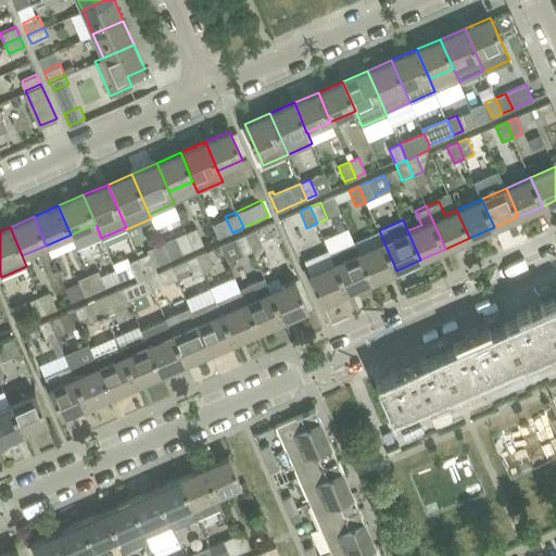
[(197,228),(187,232),(193,249),(203,244),(197,228)]
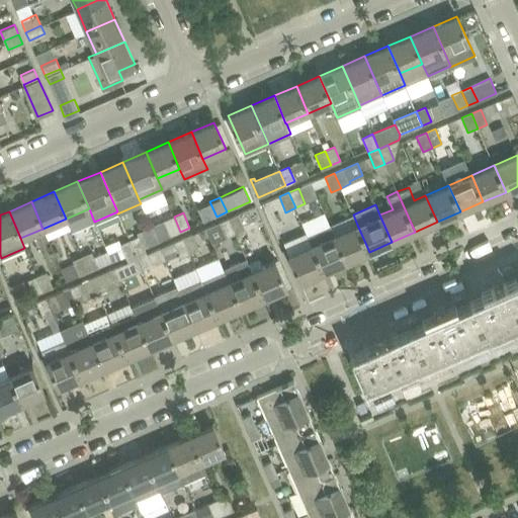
[(230,219),(236,234),(245,230),(239,214),(230,219)]
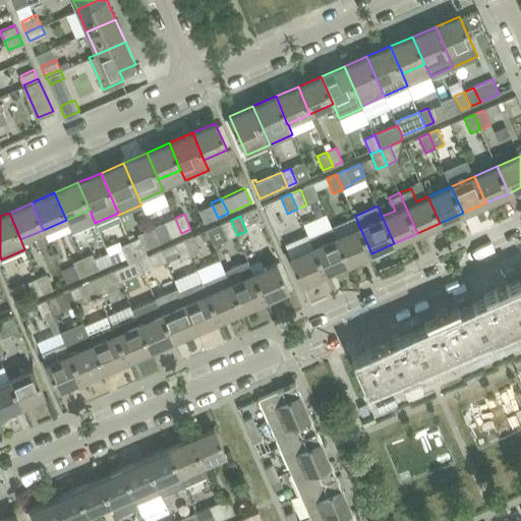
[(175,218),(165,222),(171,237),(181,233),(175,218)]
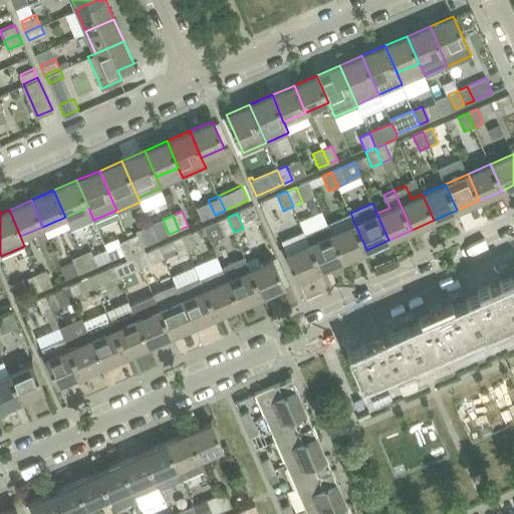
[(234,232),(228,217),(218,222),(224,236),(234,232)]
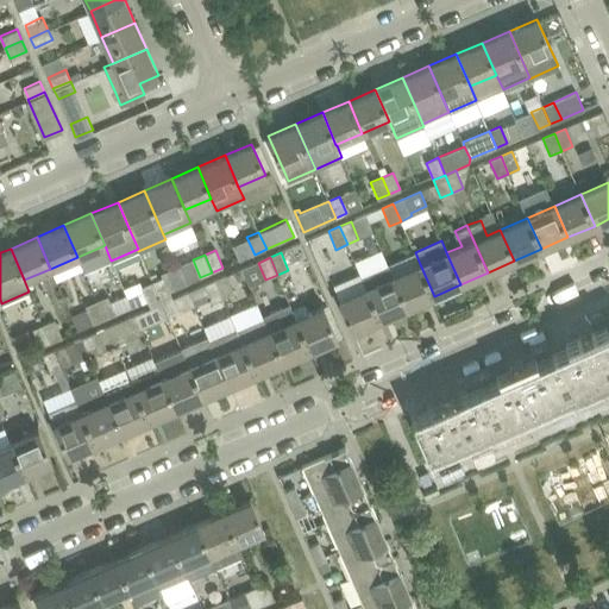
[(366,288),(381,319),(407,308),(394,276),(388,264),(362,276),(366,288)]
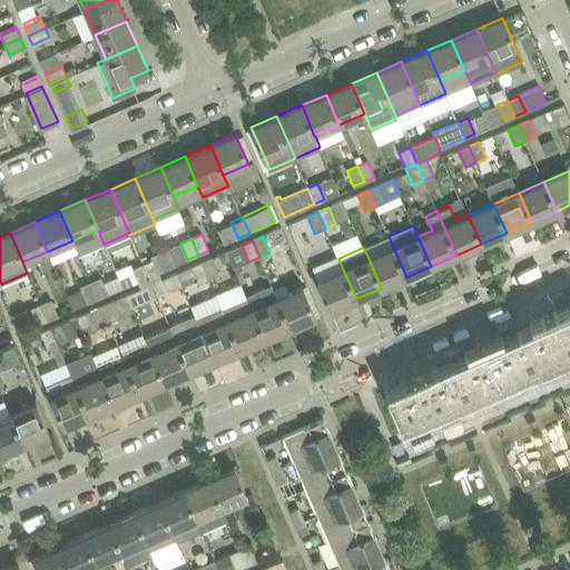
[(381,288),(406,277),(393,247),(369,258),(381,288)]
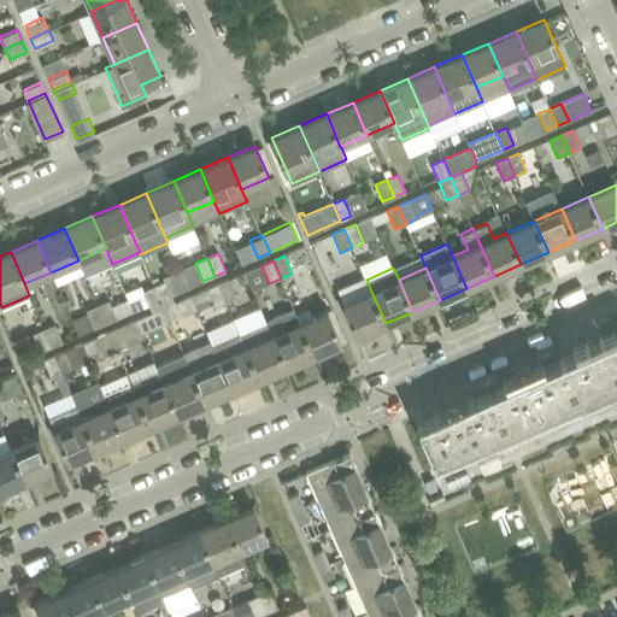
[(162,304),(174,299),(165,281),(154,286),(162,304)]
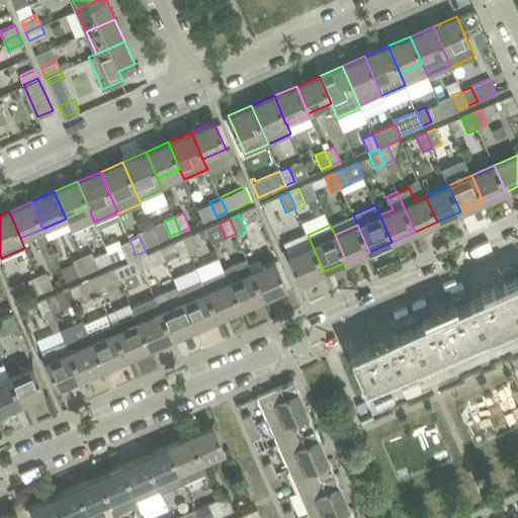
[(192,236),(183,239),(189,254),(199,250),(192,236)]
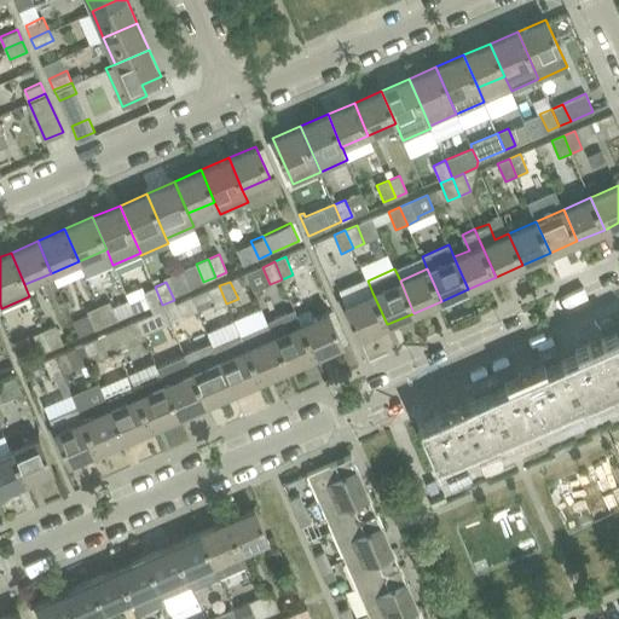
[(226,304),(219,285),(208,290),(215,308),(226,304)]
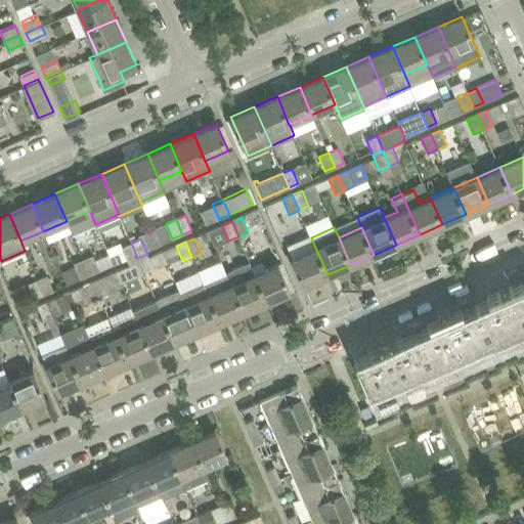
[(137,258),(131,243),(122,247),(128,262),(137,258)]
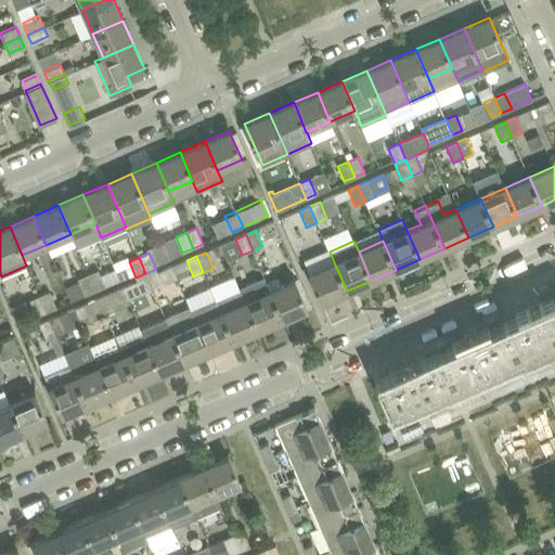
[(347,291),(334,262),(309,273),(322,301),(347,291)]
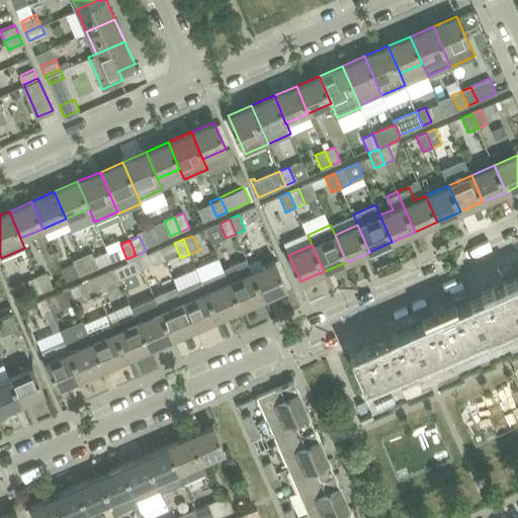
[(153,265),(146,251),(136,255),(143,269),(153,265)]
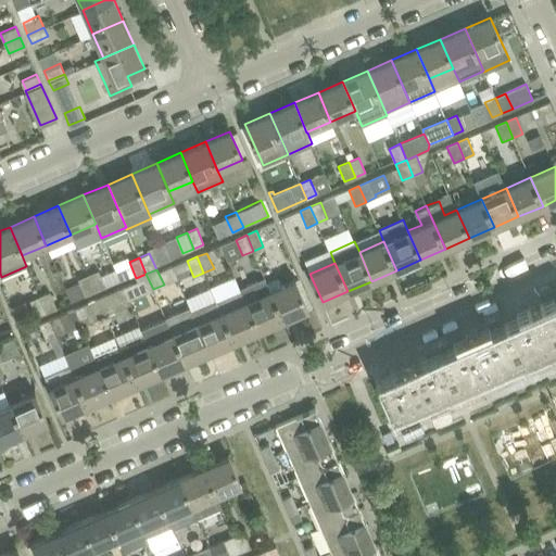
[(99,272),(88,276),(95,291),(104,287),(99,272)]
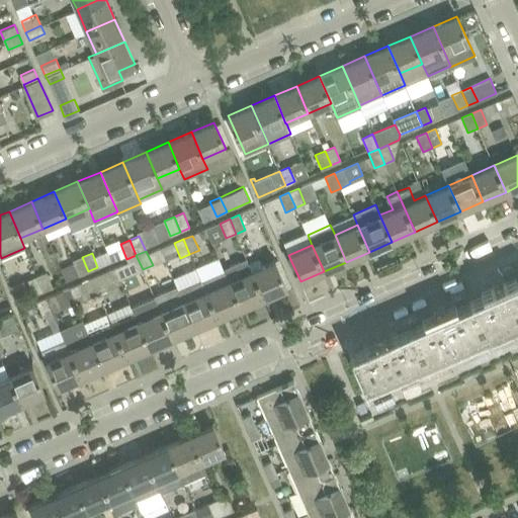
[(136,255),(126,259),(134,273),(143,269),(136,255)]
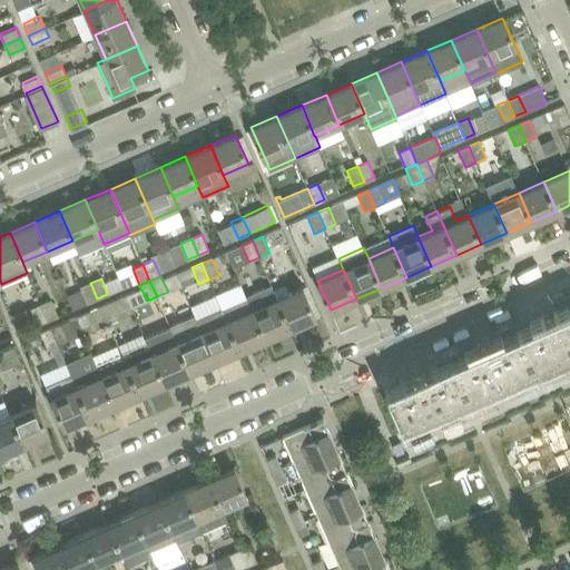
[(97,298),(90,283),(80,287),(86,303),(97,298)]
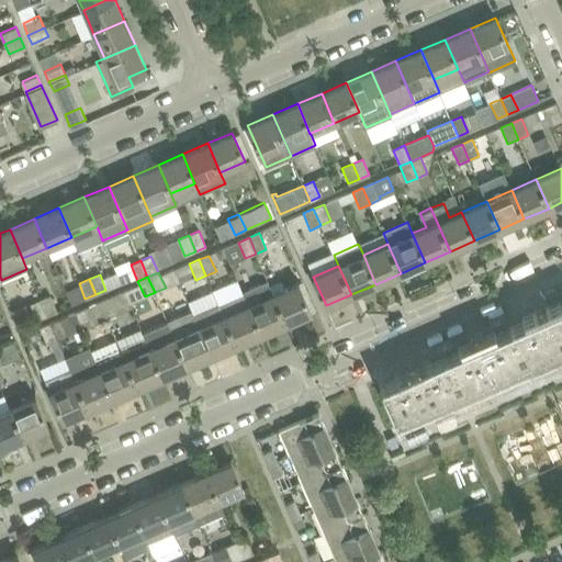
[(284,323),(311,312),(298,283),(272,294),(284,323)]
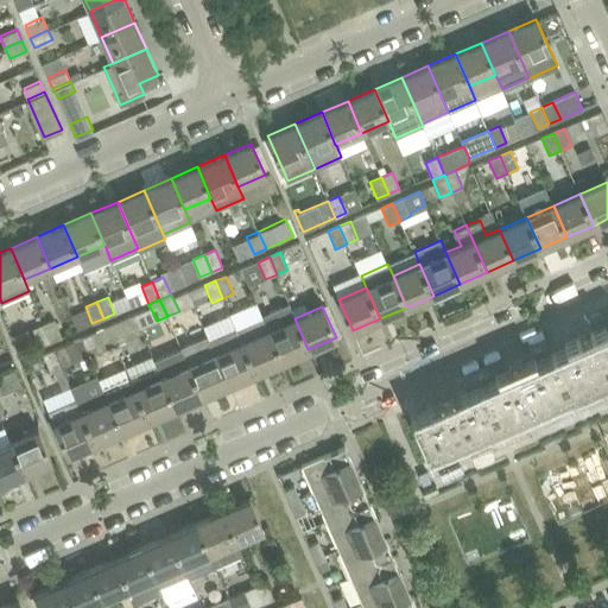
[(271,316),(264,320),(282,361),(308,349),(295,318),(291,308),(284,311),(280,308),(271,312),(271,316)]
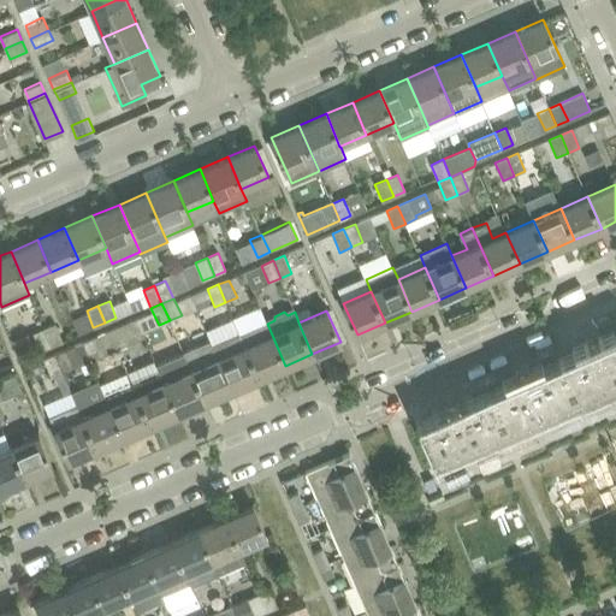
[(259,378),(285,366),(265,319),(238,331),(259,378)]
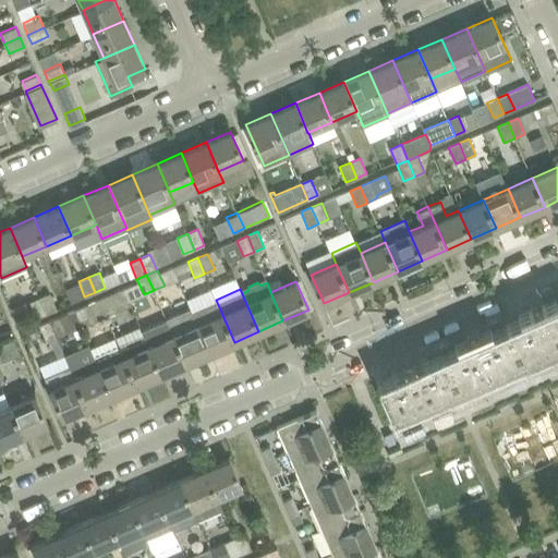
[(123,290),(109,296),(99,301),(106,317),(131,305),(129,301),(123,290)]
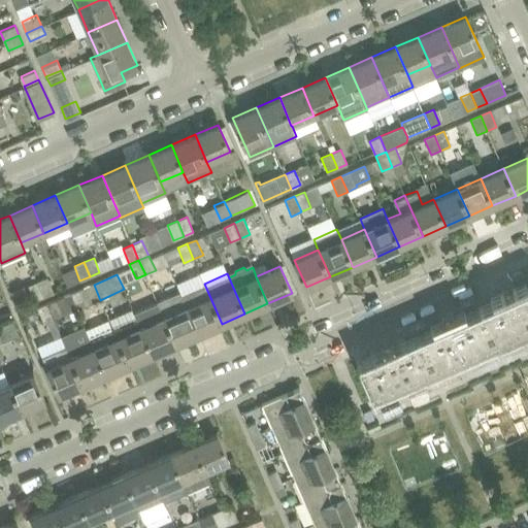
[(47,278),(37,283),(43,296),(54,292),(47,278)]
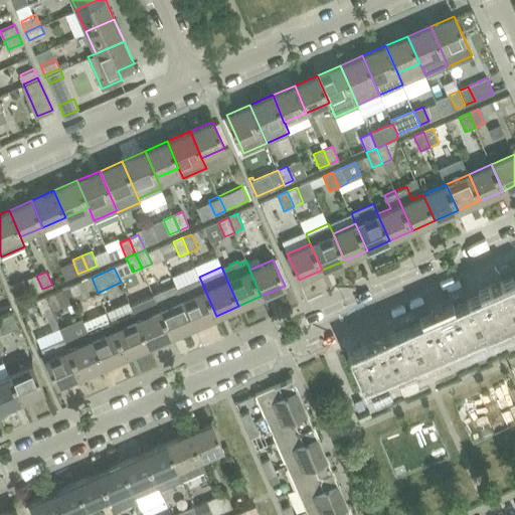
[(42,289),(36,276),(27,280),(33,293),(42,289)]
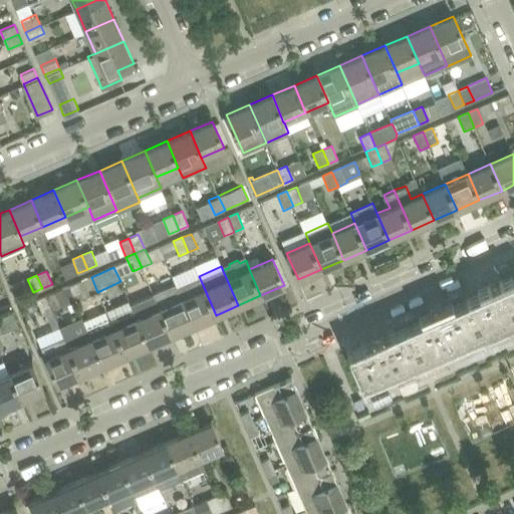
[(193,325),(216,315),(199,276),(176,285),(193,325)]
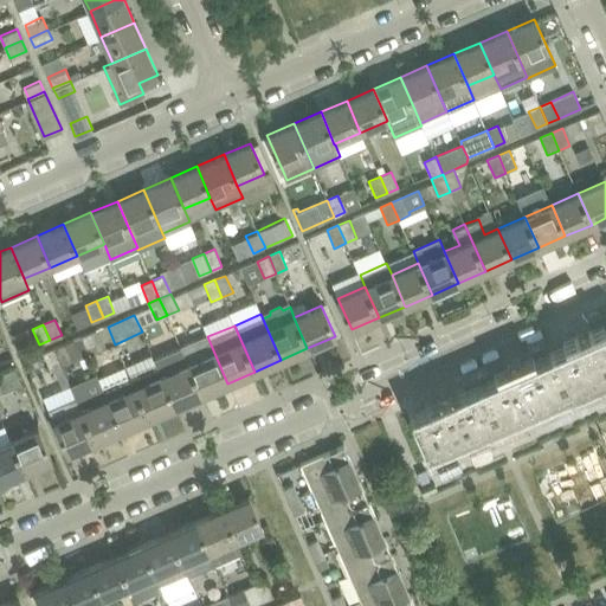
[(567,393),(605,375),(605,326),(549,352),(567,393)]
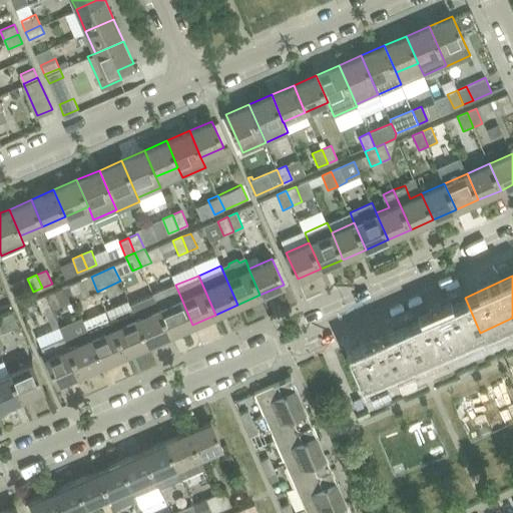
[(97,292),(91,277),(81,281),(68,287),(74,302),(97,292)]
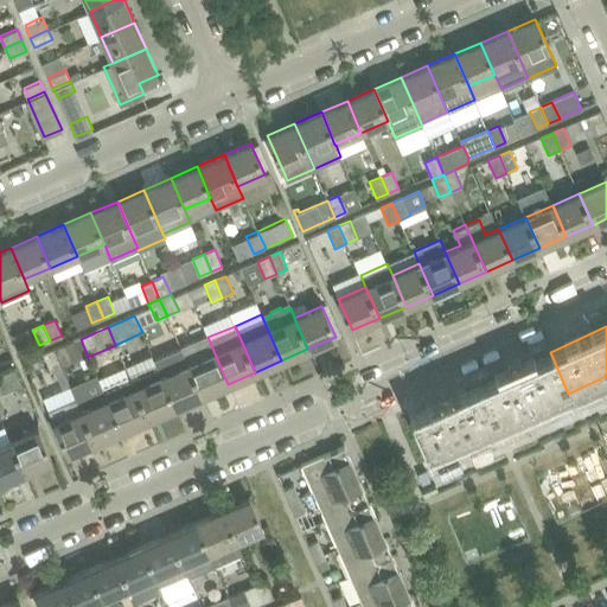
[(228,384),(208,337),(206,336),(180,347),(202,395),(228,384)]
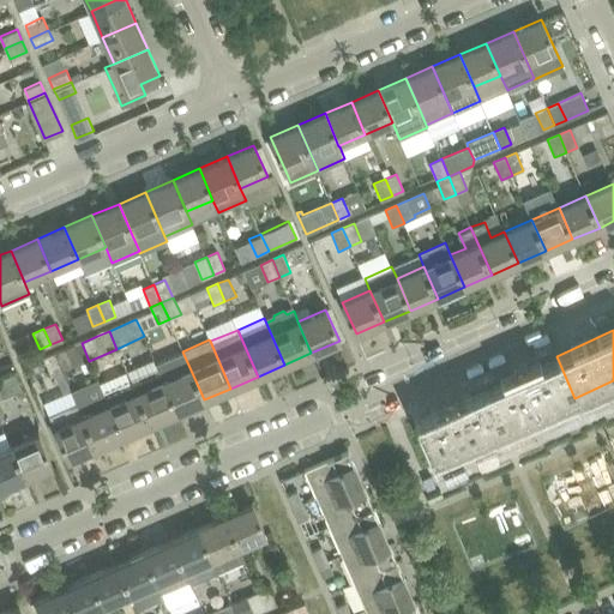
[(89,361),(82,343),(66,349),(55,354),(62,372),(89,361)]
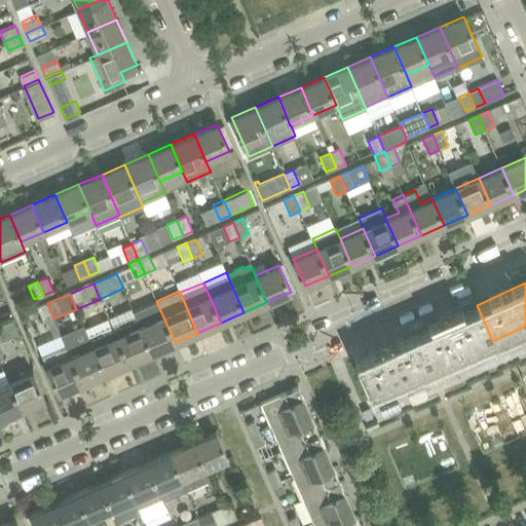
[(151,352),(175,342),(156,301),(134,311),(136,317),(140,326),(151,352)]
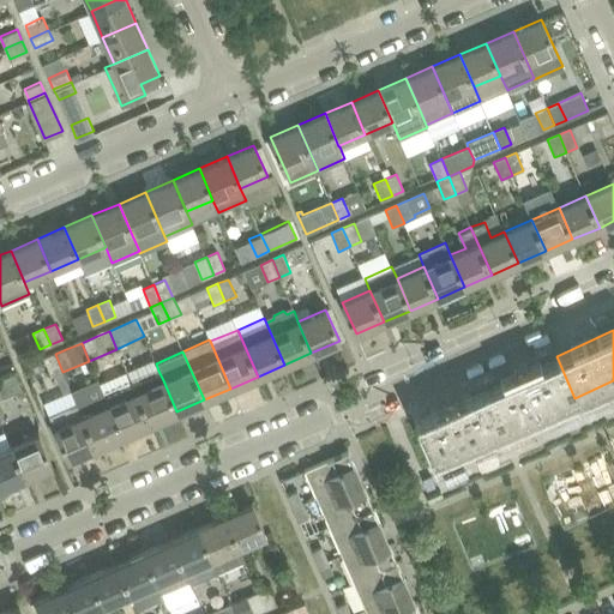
[(62,372),(55,354),(43,360),(52,377),(62,372)]
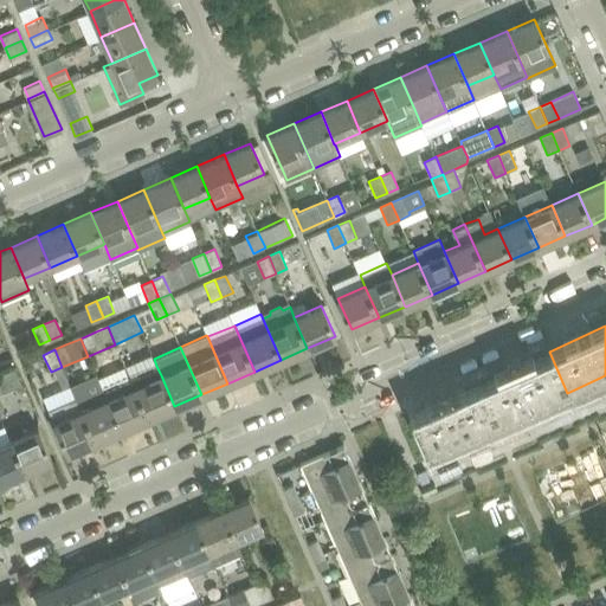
[(567,393),(549,352),(521,363),(520,365),(479,382),(497,424),(567,393)]
